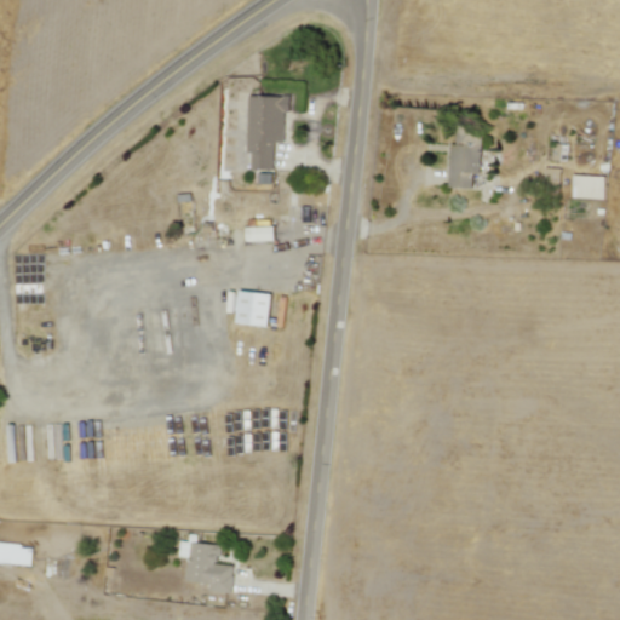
[(283,143),(285,112),(290,112),(291,96),(248,96),(247,153),(252,153),(252,168),(274,170),(274,142),(283,143)]
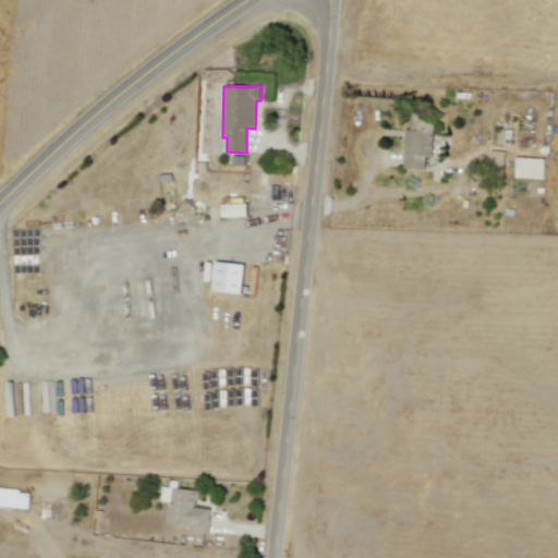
[(403,169),(425,169),(426,144),(431,144),(432,131),(422,130),(422,113),(411,113),(410,129),(405,129),(403,169)]
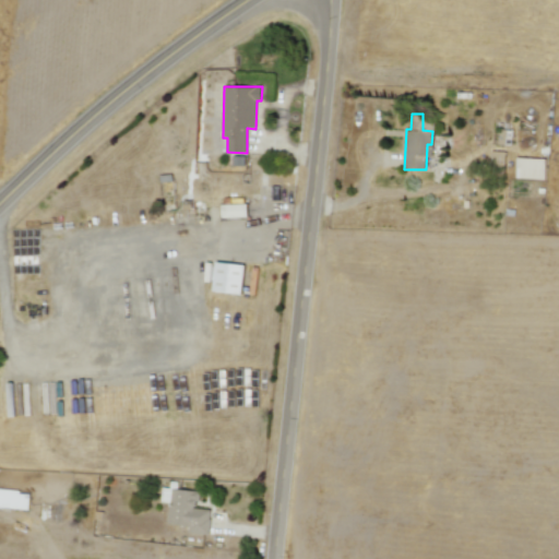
[(545,158),(515,157),(515,178),(544,179),(545,158)]
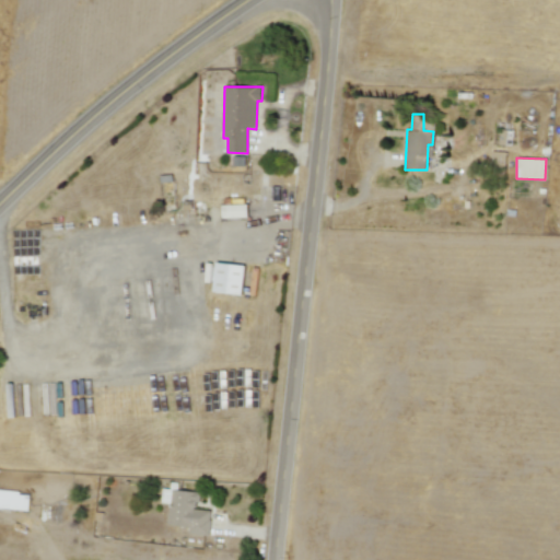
[(222,218),(247,217),(246,205),(221,205),(222,218)]
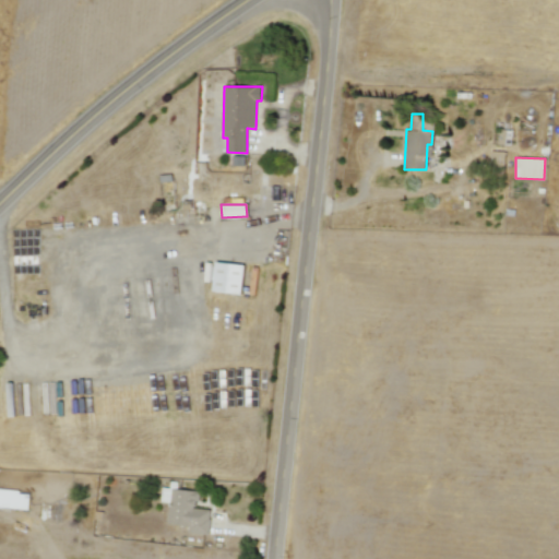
[(212,290),(240,295),(245,265),(216,261),(212,290)]
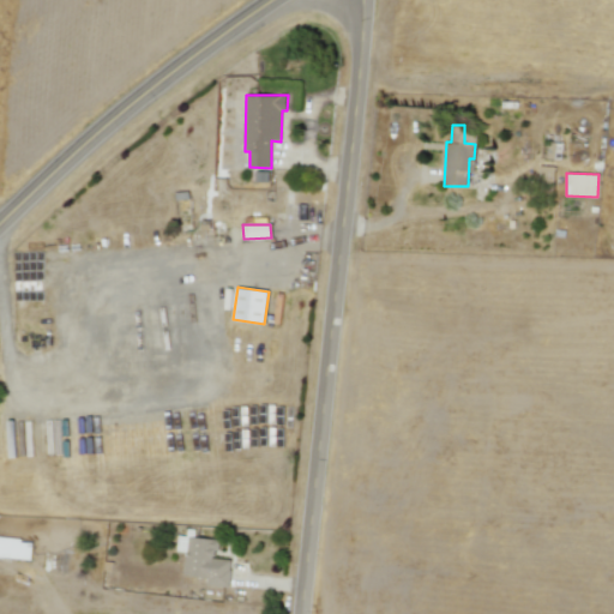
[(0,558),(31,559),(31,539),(0,536),(0,558)]
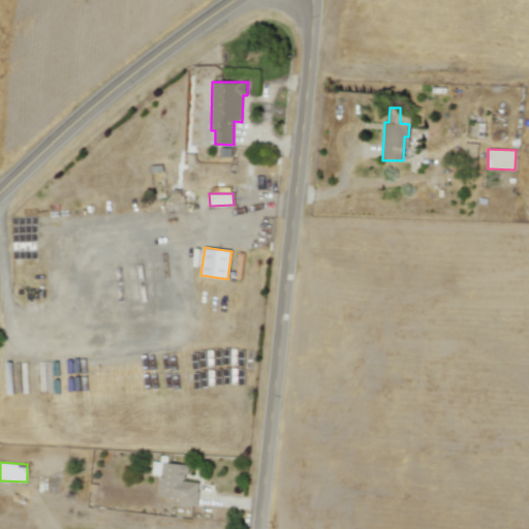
[(158,495),(179,497),(178,503),(196,505),(198,483),(185,481),(186,464),(153,462),(152,475),(160,475),(158,495)]
